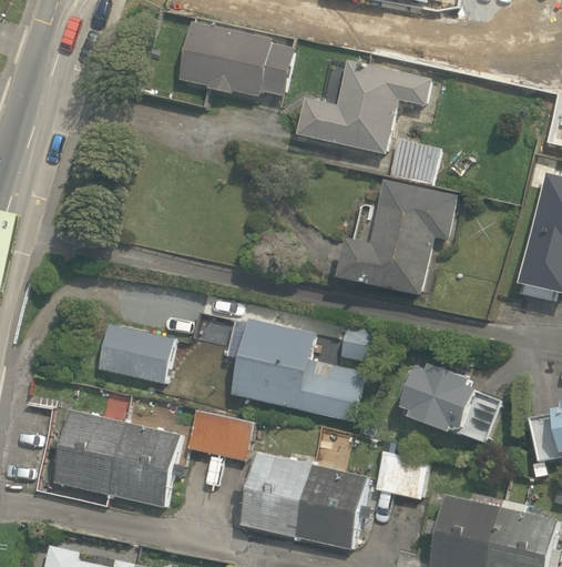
[(272,39),(191,22),(177,80),(206,85),(205,89),(231,94),(232,91),(258,98),(259,92),(284,98),(294,48),(271,43),(272,39)]
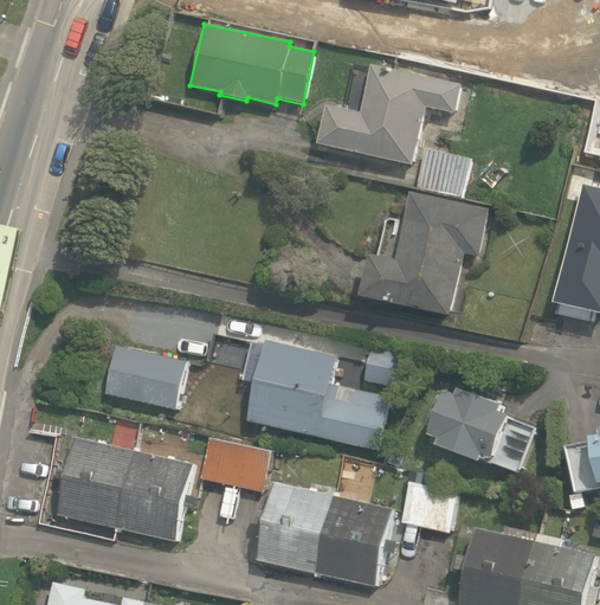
[(359,113),(326,104),(316,143),(411,166),(425,107),(453,113),(460,84),(371,64),(359,113)]
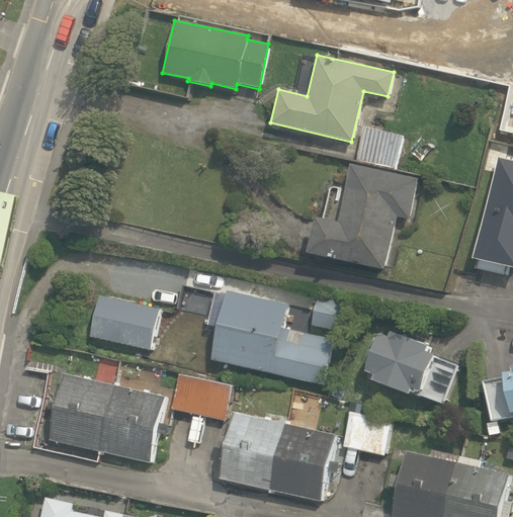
[(363,119),(355,155),(395,163),(402,127),(363,119)]
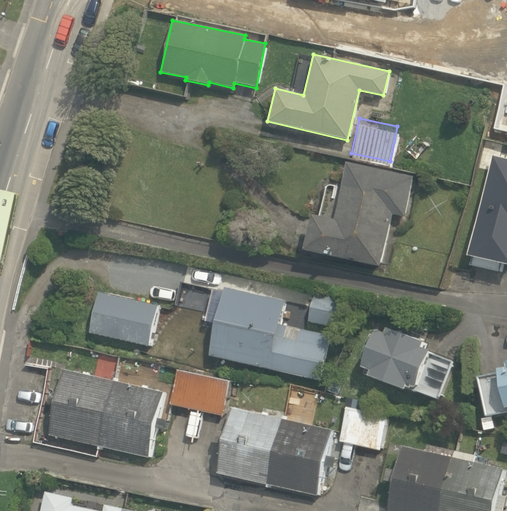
[(506,158),(491,155),(467,255),(506,264),(506,158)]
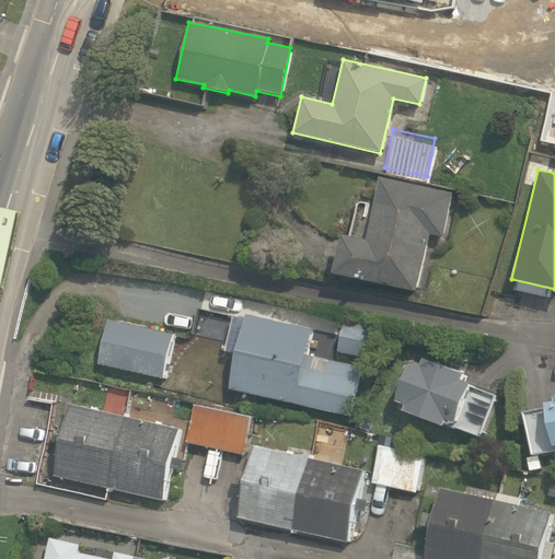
[(365,237),(343,233),(334,271),(415,290),(428,233),(440,236),(450,193),(378,176),(372,202),(365,200),(361,216),(369,218),(365,237)]
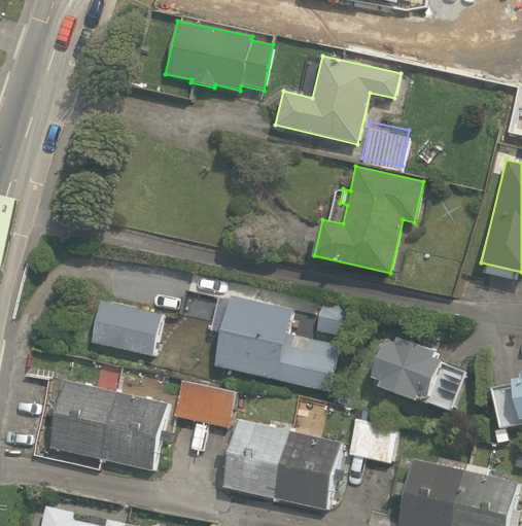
[(210,327),(221,330),(213,365),(328,392),(340,344),(287,331),(292,308),(230,293),(229,299),(217,295),(210,327)]
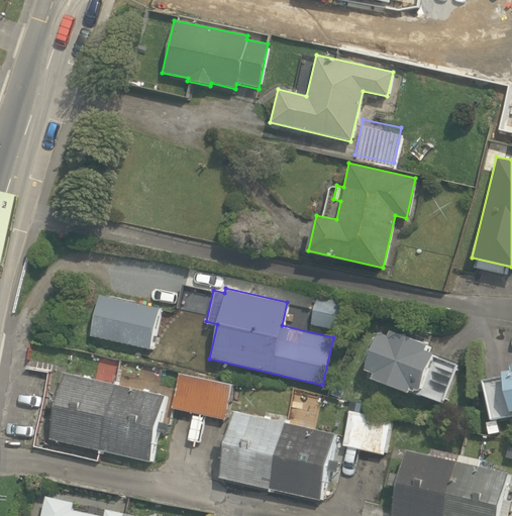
[(104,295),(98,294),(88,334),(148,347),(158,308),(130,302),(131,300),(104,293),(104,295)]
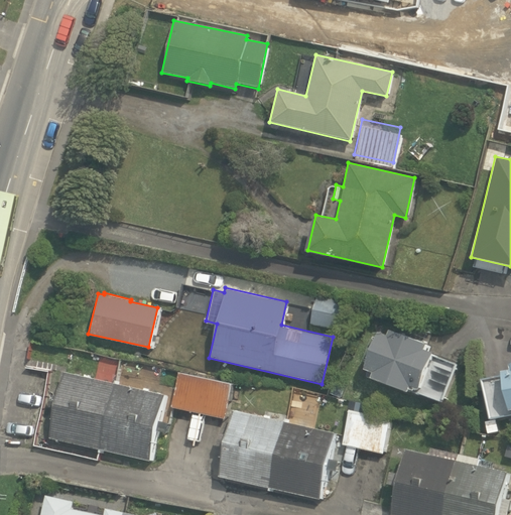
[(313,297),(306,324),(335,331),(342,304),(313,297)]
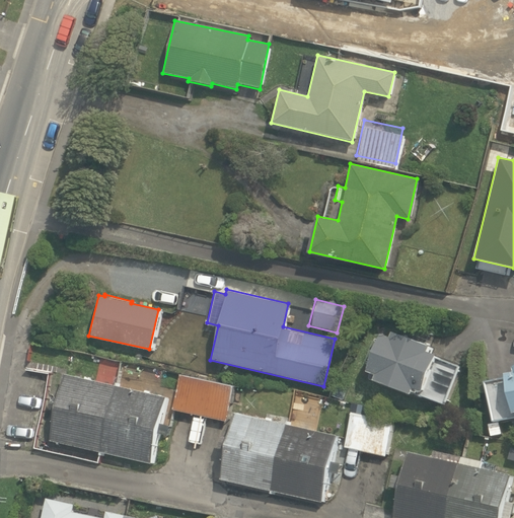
[(442,403),(457,365),(435,356),(436,354),(427,350),(430,344),(392,329),(389,336),(383,333),(367,369),(375,372),(373,377),(411,392),(412,391),(442,403)]
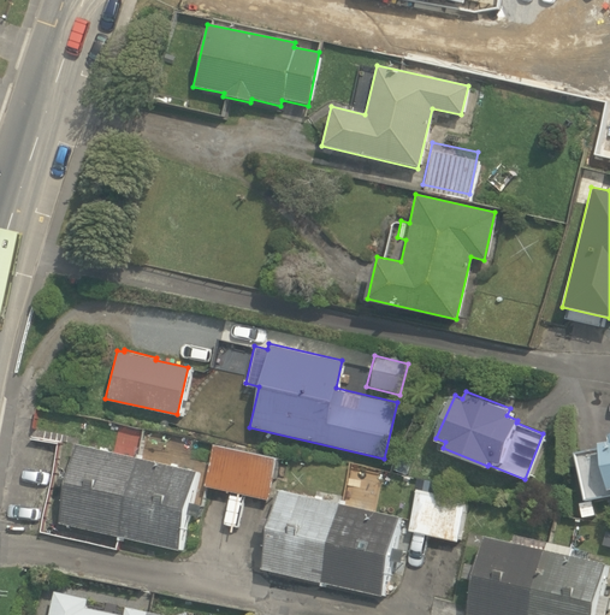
[(573,450),(582,500),(609,495),(609,431),(608,432),(609,439),(598,442),(599,445),(573,450)]
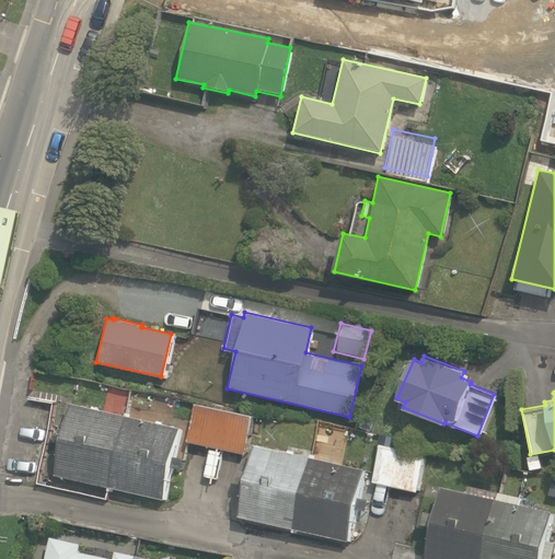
[(177,426),(68,402),(61,430),(53,428),(49,441),(58,443),(51,475),(161,499),(177,426)]
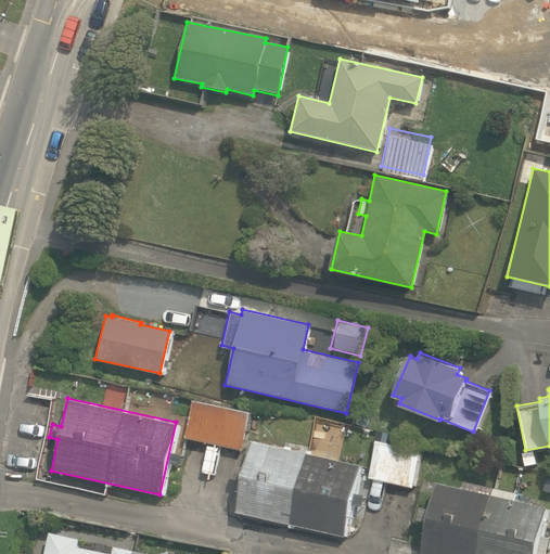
[(248,410),(191,398),(183,437),(240,449),(248,410)]
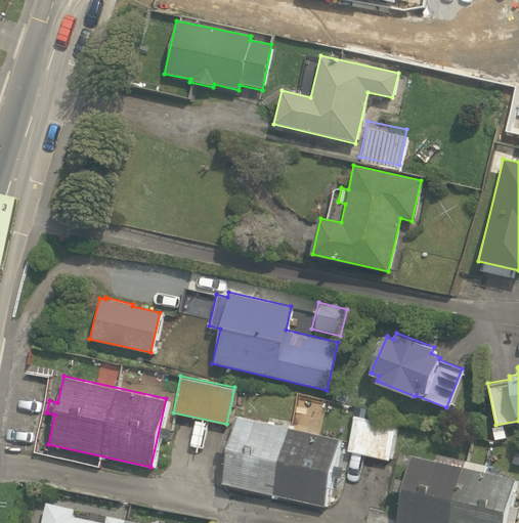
[(339,437),(235,415),(230,441),(221,439),(219,451),(227,453),(220,483),(323,507),(339,437)]
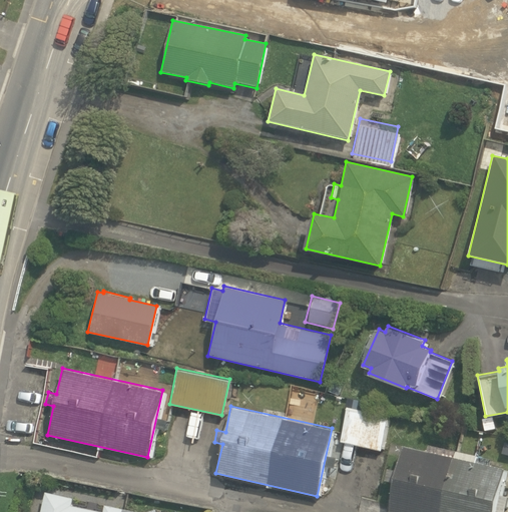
[(386,416),(346,407),(338,441),(379,450),(386,416)]
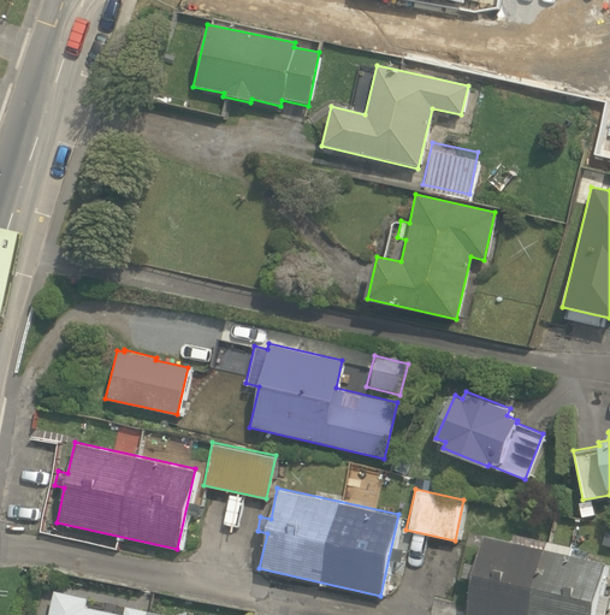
[(591,614),(603,560),(483,533),(475,565),(466,562),(462,577),(473,579),(465,614),(467,614),(591,614)]
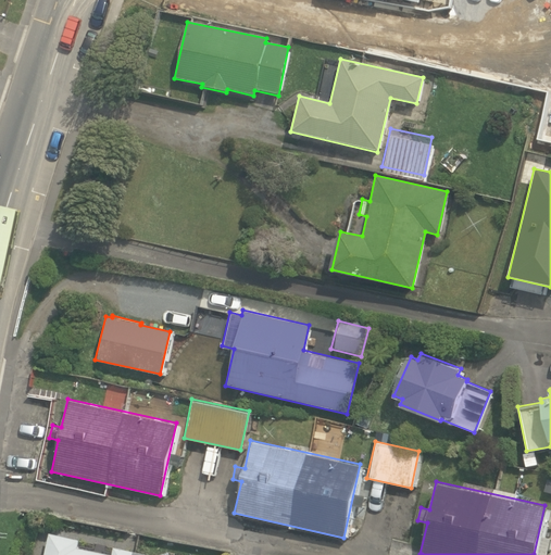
[(41,554),(130,554),(132,551),(112,546),(111,554),(76,547),(78,539),(47,532),(41,554)]
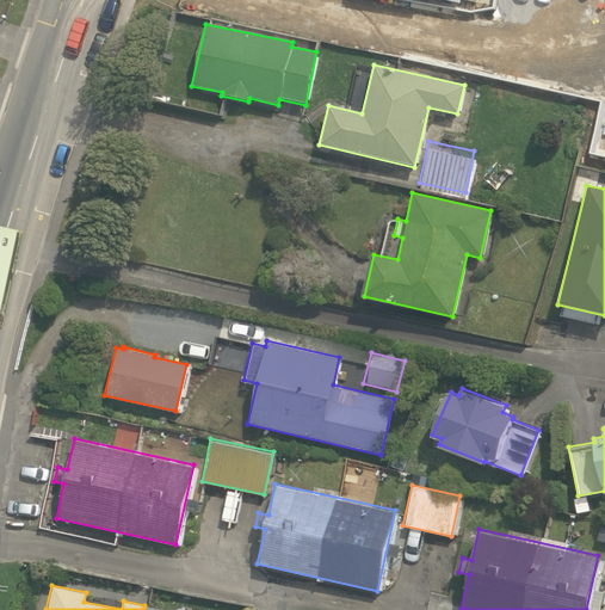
All buildings are outlined.
